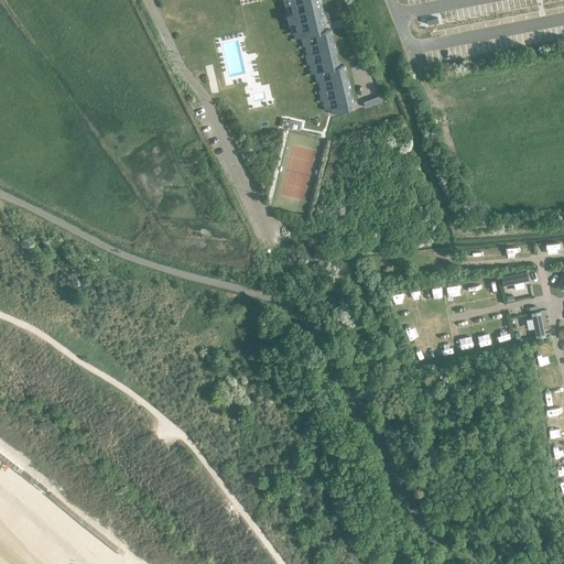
[(283,0),(291,33),(294,33),(295,39),(301,38),(310,74),(315,73),(323,110),(331,108),(333,114),(351,109),(350,104),(354,104),(345,66),(340,67),(332,30),(327,31),(320,0),(283,0)]
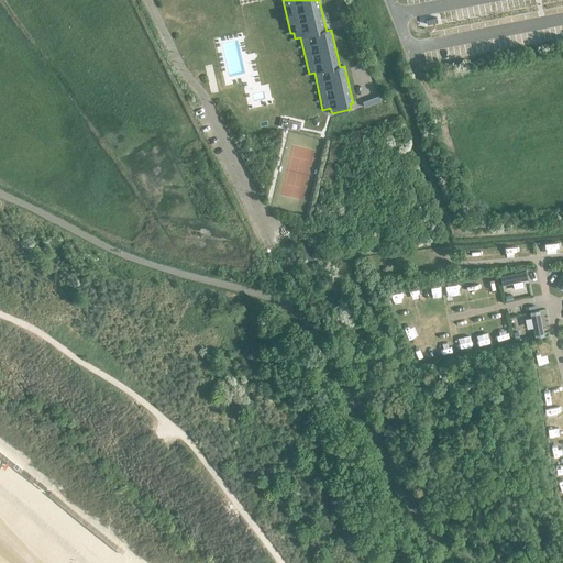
[(297,121),(277,117),(275,128),(295,131),(297,121)]
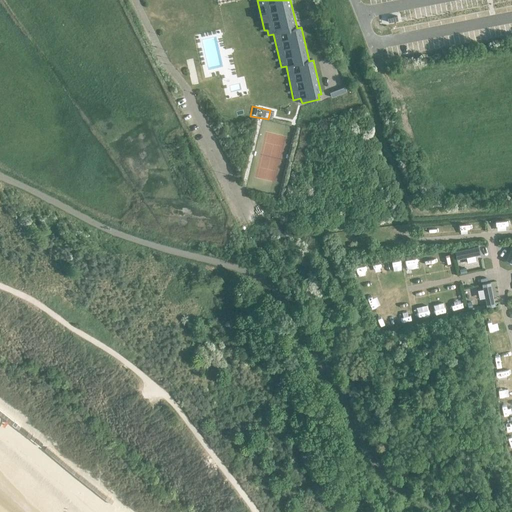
[(468,245),(460,259),(472,266),(479,252),(468,245)]
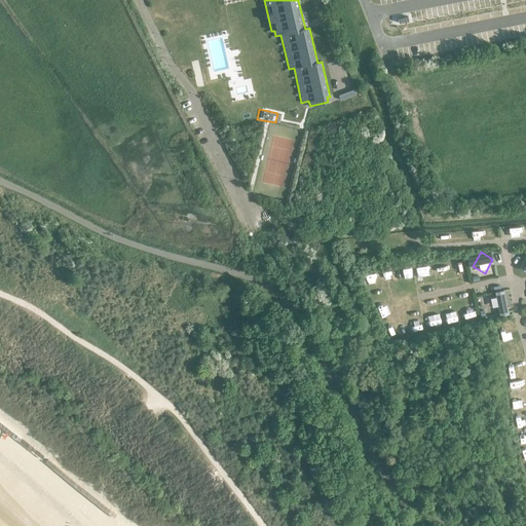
[(497,290),(489,303),(500,310),(509,297),(497,290)]
